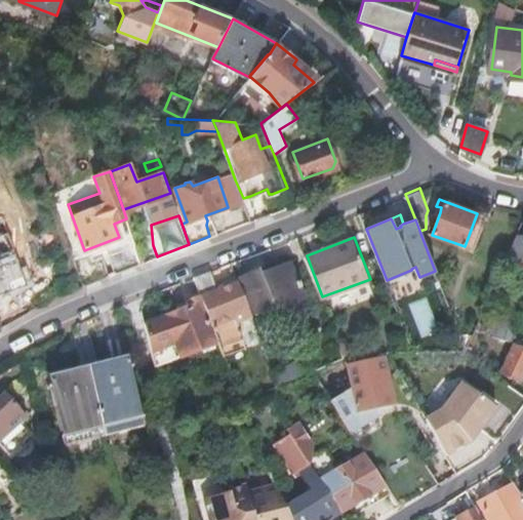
[(13,247),(0,251),(0,293),(12,288),(9,280),(25,275),(13,247)]
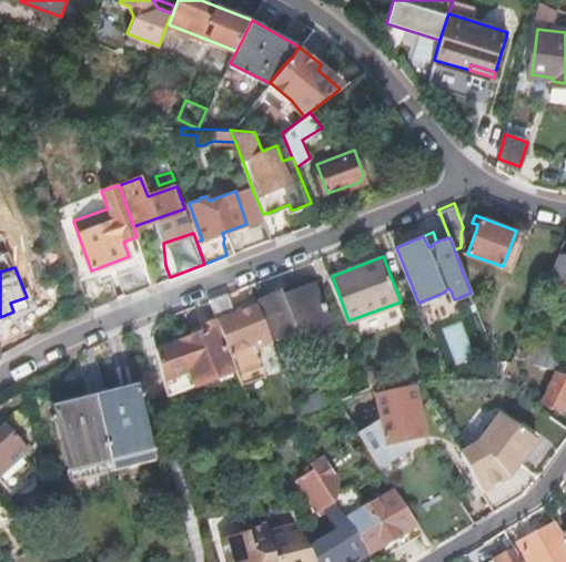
[(282,288),(261,297),(276,337),(299,329),(300,334),(303,333),(309,348),(333,339),(327,323),(331,322),(326,309),(329,308),(326,303),(323,303),(315,282),(284,294),(282,288)]
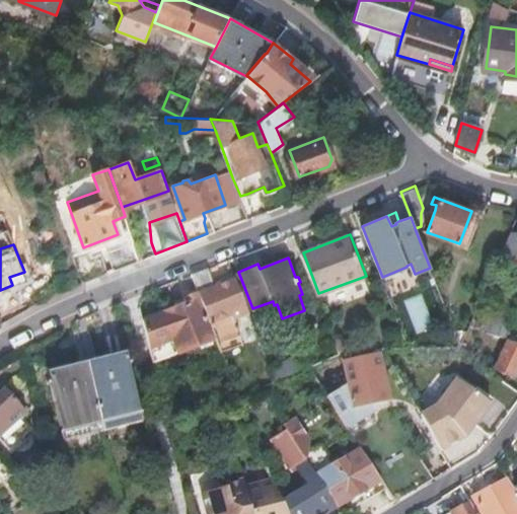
[(216,336),(219,342),(240,333),(232,311),(248,305),(237,277),(217,284),(209,265),(192,271),(199,290),(216,336)]
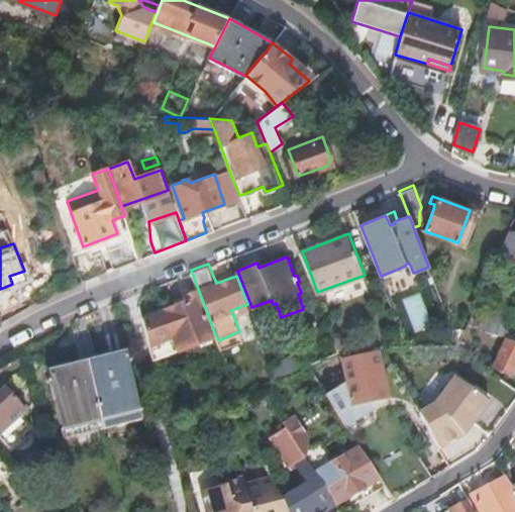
[(488,328),(507,334),(514,307),(514,285),(501,282),(488,328)]
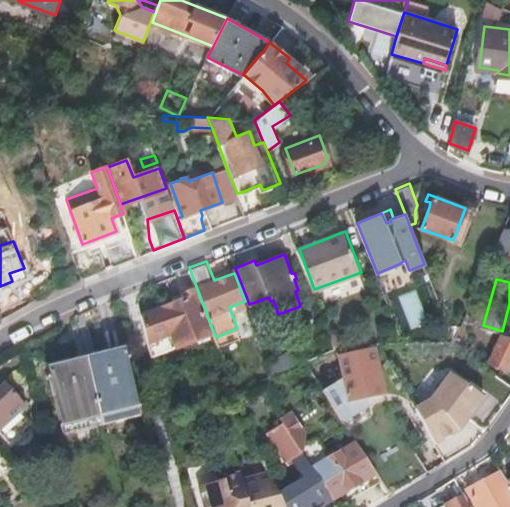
[(153,354),(213,331),(196,286),(182,291),(184,297),(143,312),(153,354)]
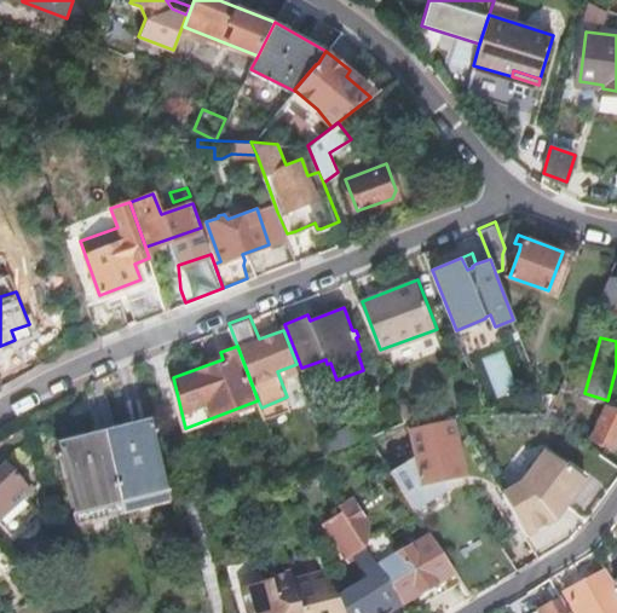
[(261,408),(264,415),(289,405),(287,397),(261,408)]
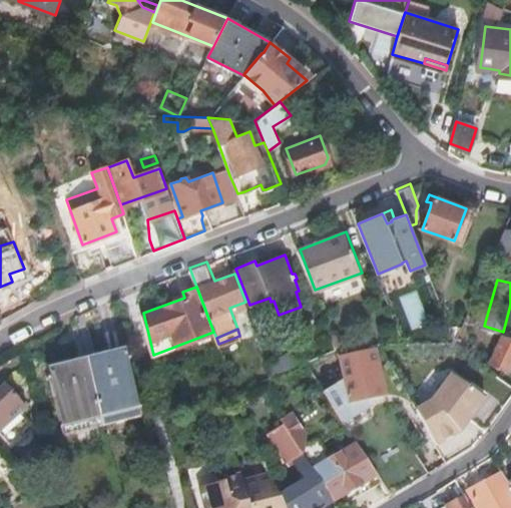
[(510,333),(505,330),(489,362),(507,371),(510,364),(510,333)]
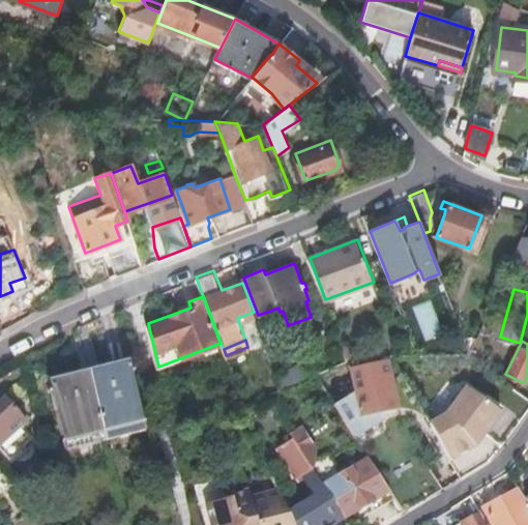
[(368,345),(343,346),(347,357),(369,356),(368,345)]
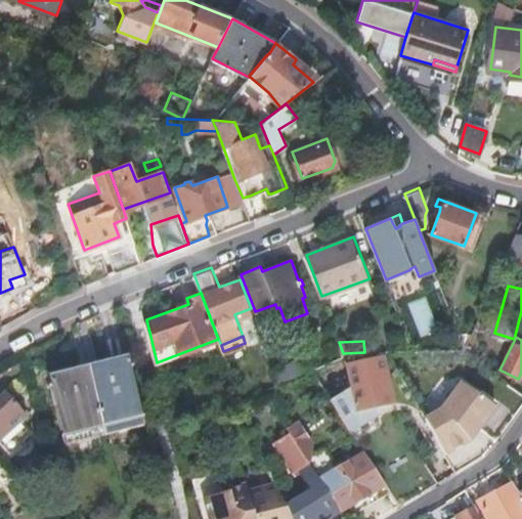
[(275,371),(279,381),(299,373),(312,366),(308,356),(275,371)]
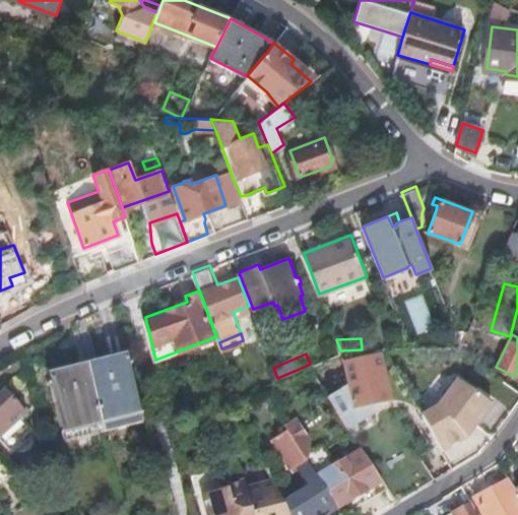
[(382,353),(342,361),(351,408),(390,401),(382,353)]
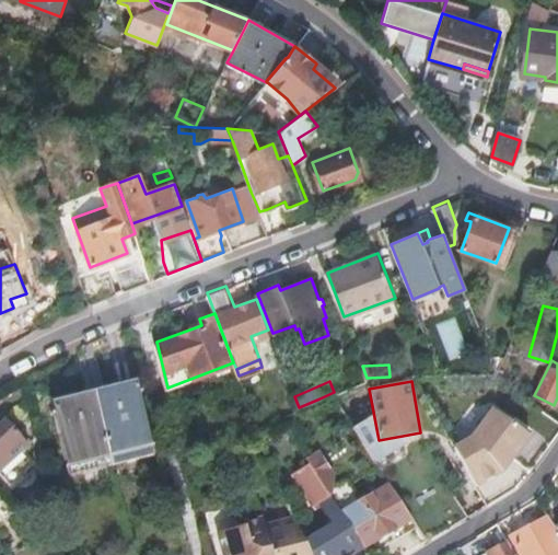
[(97,394),(116,467),(159,454),(137,382),(97,394)]
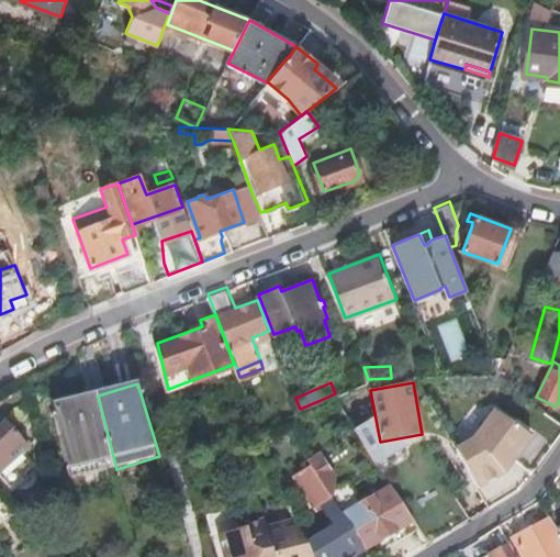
[(347,388),(335,393),(344,407),(362,437),(373,430),(347,388)]
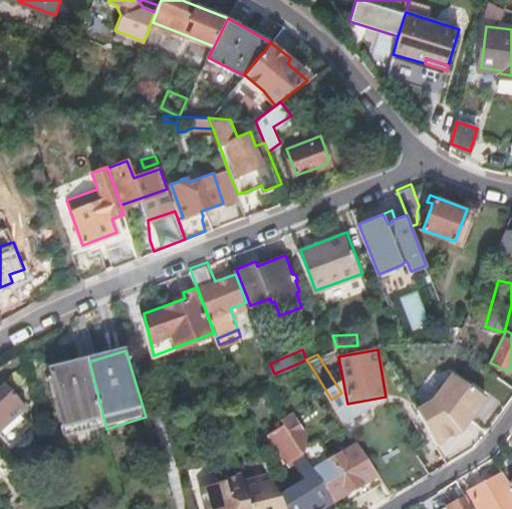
[(306,359),(293,365),(300,377),(314,371),(306,359)]
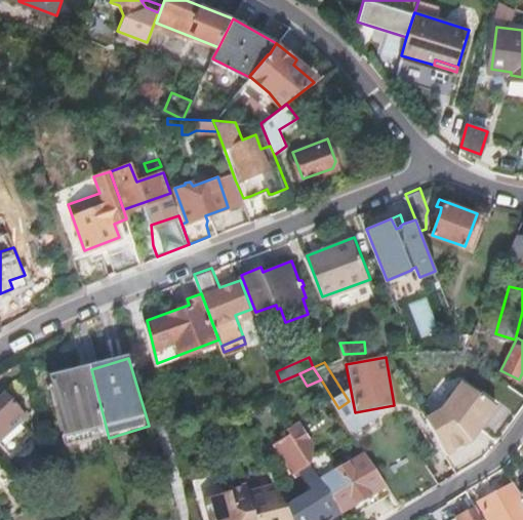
[(72,449),(109,438),(91,369),(51,382),(72,449)]
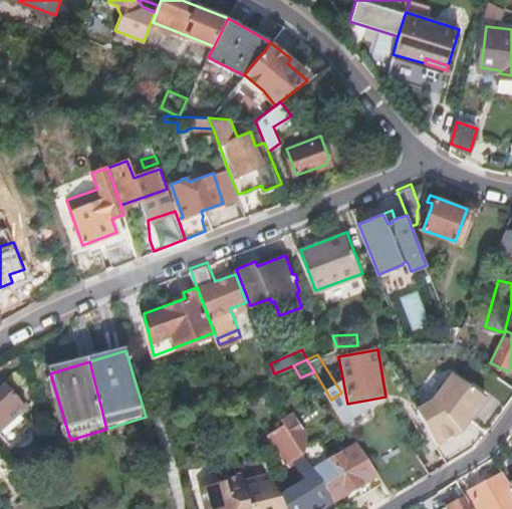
[(433,436),(438,443),(461,430),(486,396),(453,371),(433,399),(416,408),(433,436)]
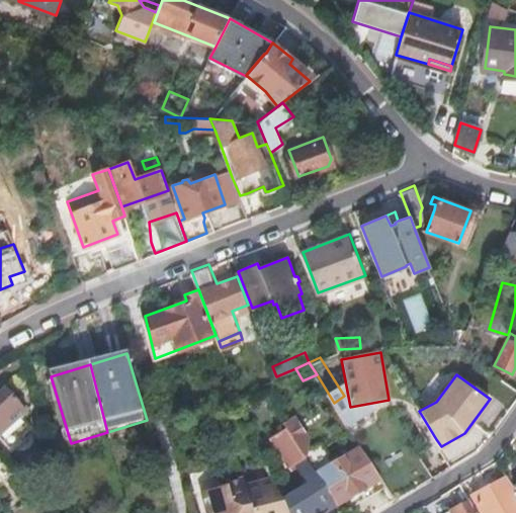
[(0,431),(2,430),(13,442),(35,421),(24,409),(29,405),(7,381),(0,387),(0,431)]
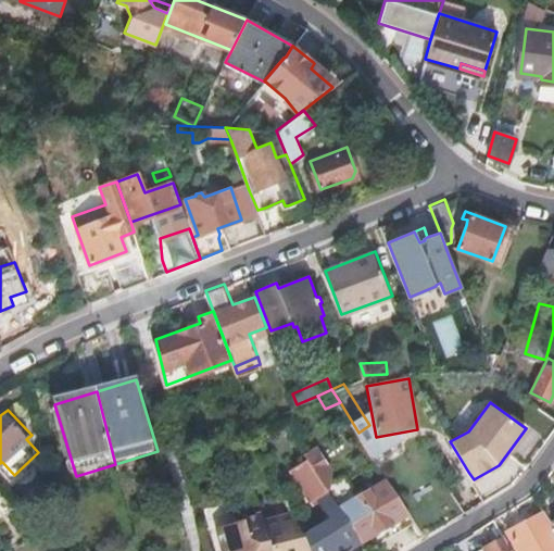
[(311,550),(349,550),(350,550),(350,549),(351,548),(362,540),(340,505),(336,499),(328,487),(310,458),(293,467),(314,502),(319,500),(327,512),(326,512),(324,520),(325,521),(306,531),(303,533),(311,550)]
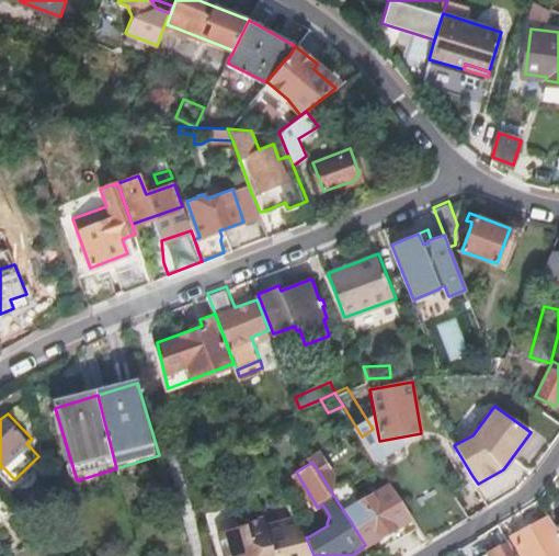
[(346,483),(331,491),(339,503),(353,494),(346,483)]
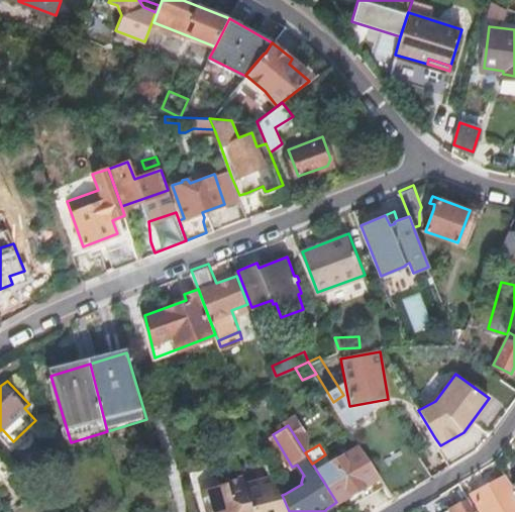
[(359,444),(316,470),(336,502),(345,497),(349,504),(375,489),(370,481),(379,476),(359,444)]
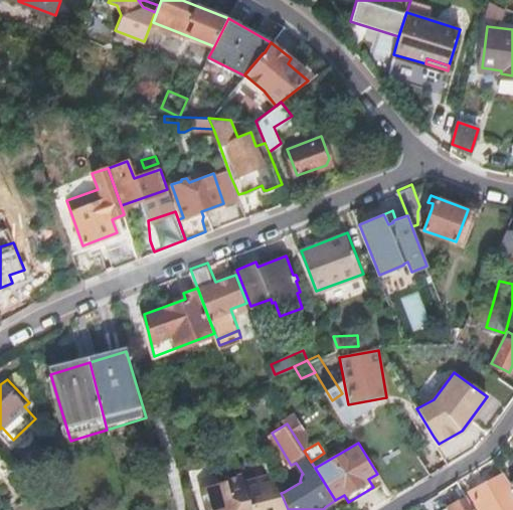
[(449,461),(439,444),(417,457),(420,461),(429,474),(449,461)]
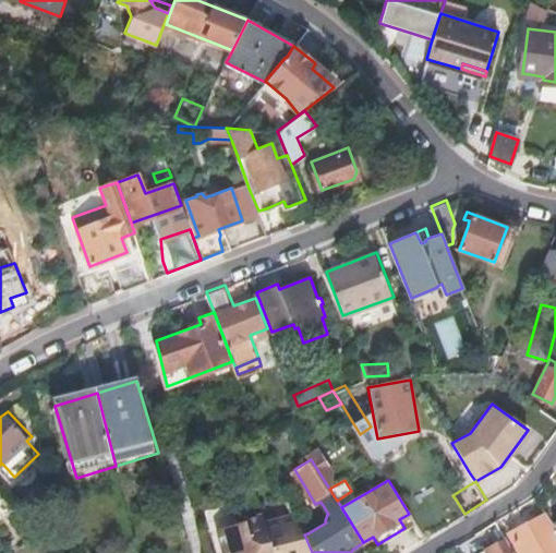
[(457,518),(464,514),(456,500),(448,504),(457,518)]
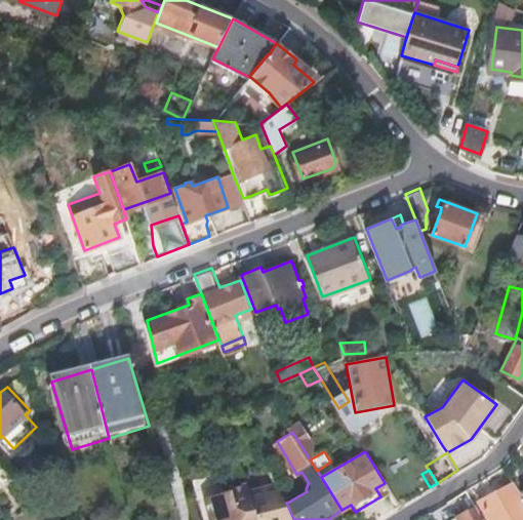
[(491,519),(522,519),(522,493),(514,480),(480,500),(491,519)]
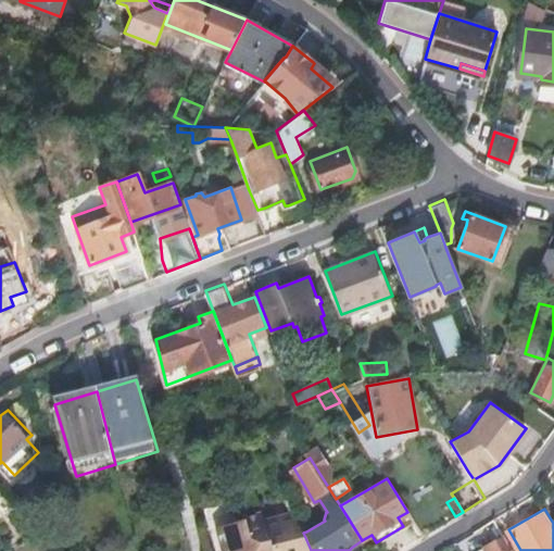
[(216,550),(269,550),(262,517),(260,510),(241,515),(241,517),(210,525),(216,550)]
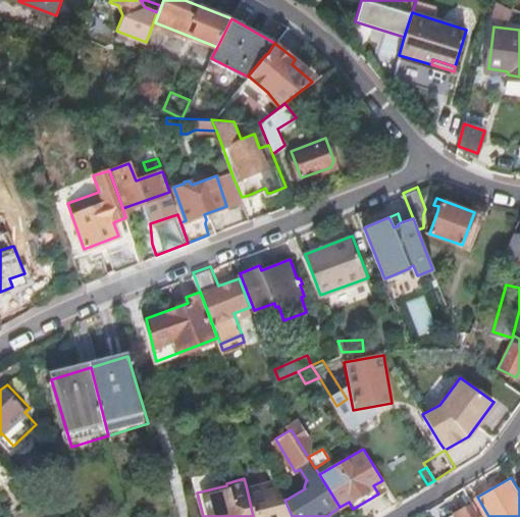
[(253,516),(292,516),(284,500),(275,478),(246,485),(253,516)]
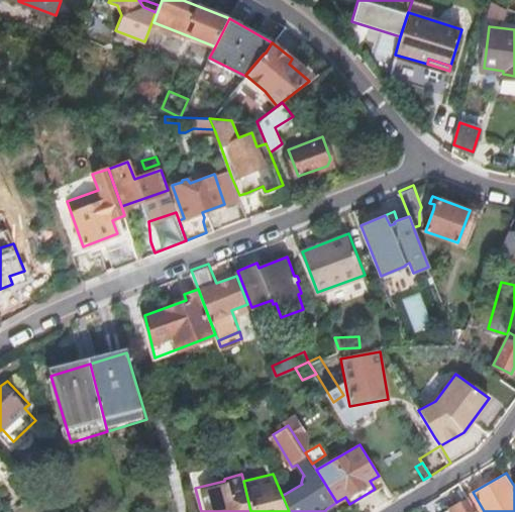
[(477,511),(469,497),(441,511),(477,511)]
